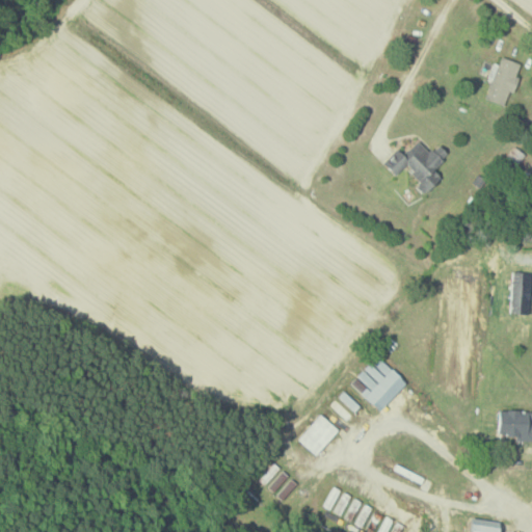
[(522,63),(502,56),(487,99),(505,105),(510,91),(514,94),(521,77),(517,76),(522,63)]
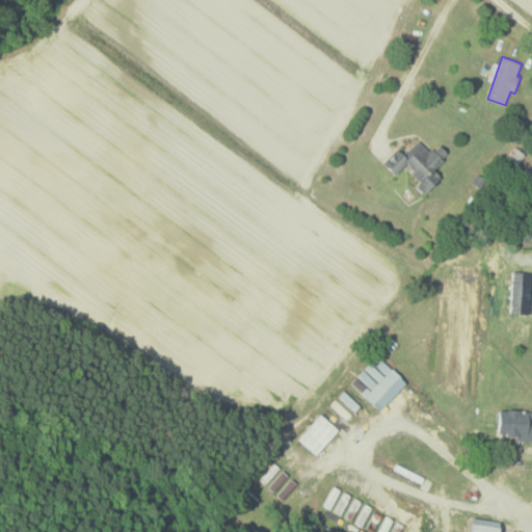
[(383,163),(396,176),(405,165),(422,181),(417,186),(426,194),(443,177),(435,169),(450,154),(440,144),(434,150),(421,137),(405,154),(398,148),(383,163)]
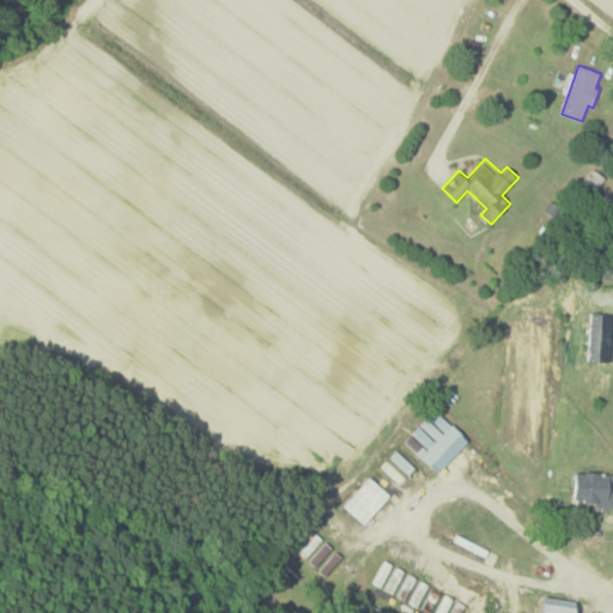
[(469,439),(437,412),(431,420),(428,418),(420,426),(419,426),(412,435),(419,441),(412,450),(439,474),(469,439)]
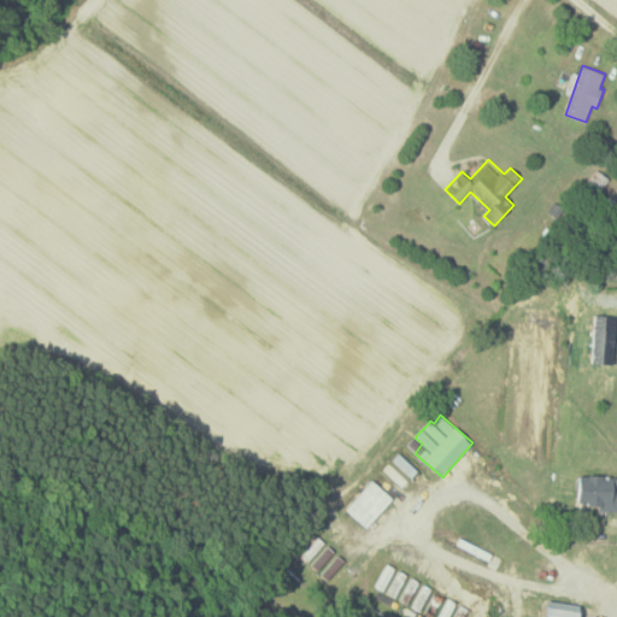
[(616,476),(581,476),(580,503),(589,503),(589,510),(616,510),(616,476)]
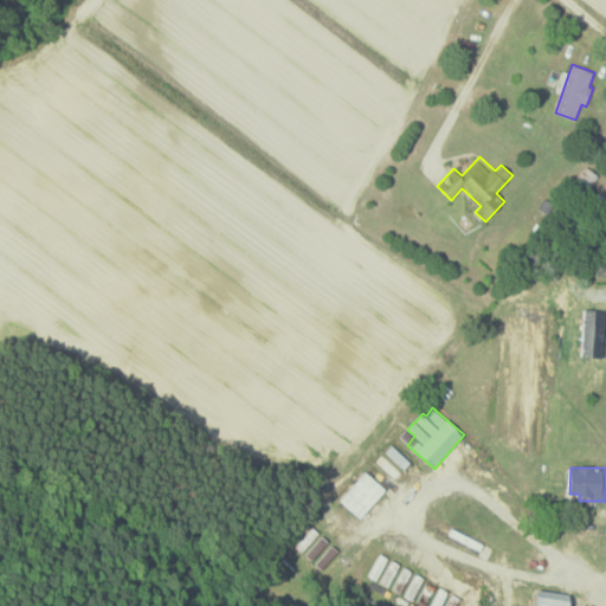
[(360,519),(386,490),(366,471),(340,500),(360,519)]
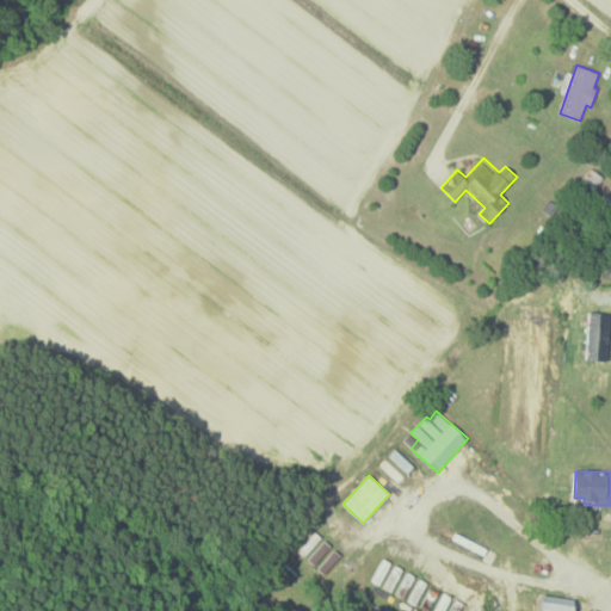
[(343,556),(325,541),(307,559),(325,575),(343,556)]
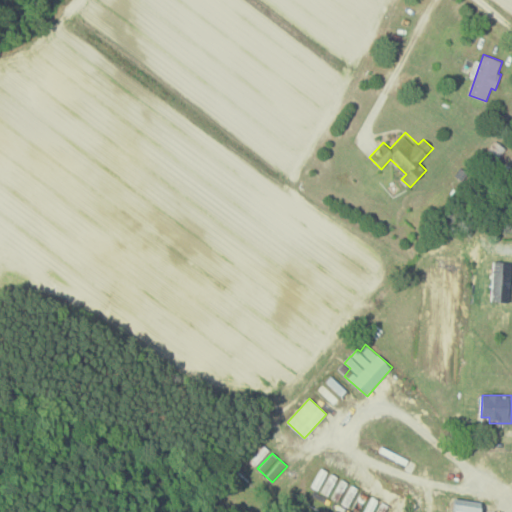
[(480,511),(481,501),(453,500),(452,511),(480,511)]
